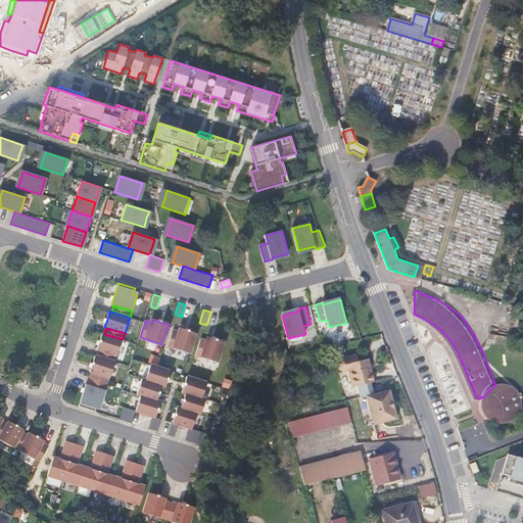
[(174,330),(168,346),(190,353),(196,333),(194,332),(193,333),(183,329),(180,328),(179,332),(174,330)]
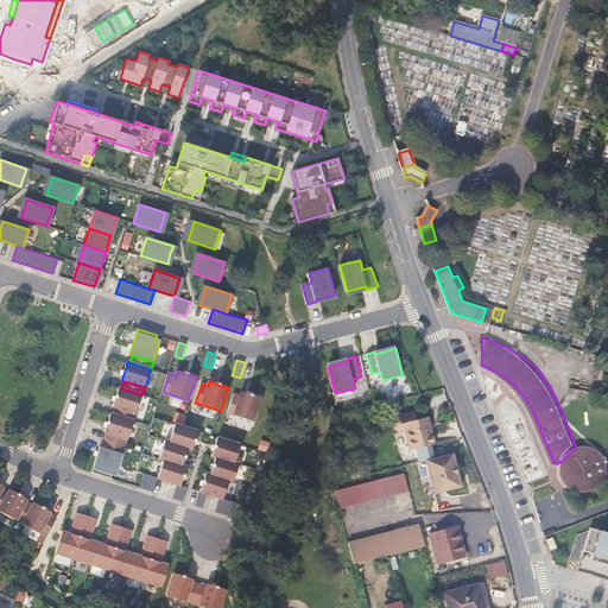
[(115,406),(135,413),(141,394),(121,388),(119,387),(118,391),(119,391),(114,403),(113,406),(115,406)]
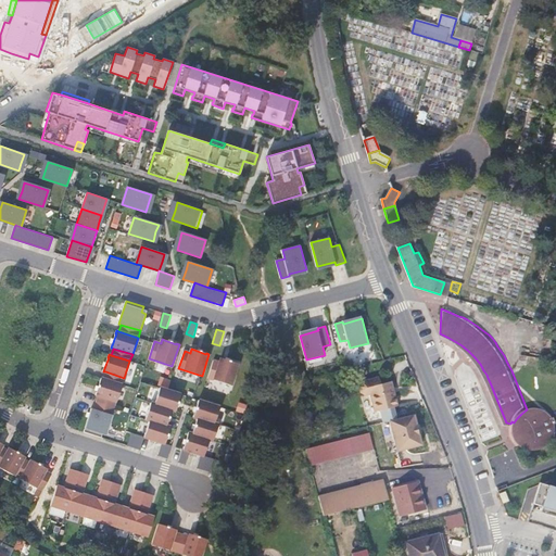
[(214,359),(209,378),(231,386),(239,364),(236,363),(224,359),(224,358),(222,358),(220,362),(214,359)]
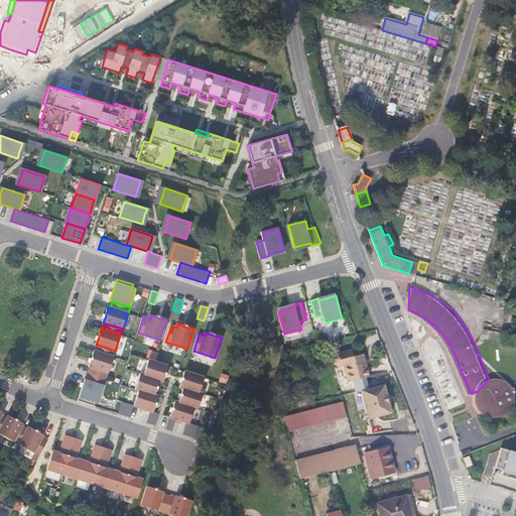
[(115,351),(98,345),(96,352),(113,357),(115,351)]
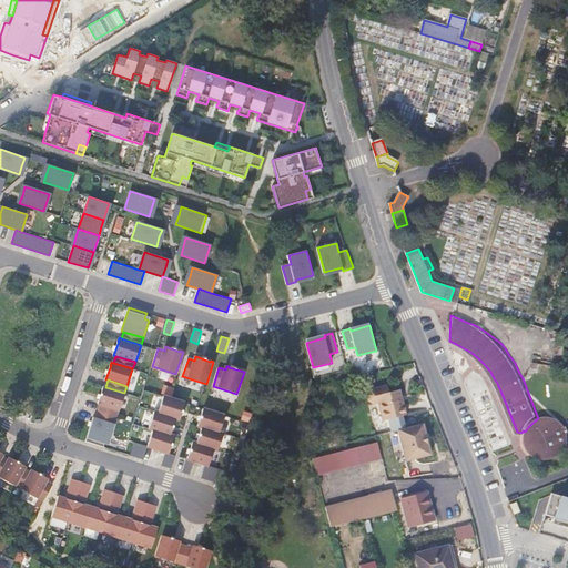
[(407,414),(399,388),(389,392),(387,385),(369,389),(367,395),(368,401),(374,404),(378,402),(384,421),(407,414)]
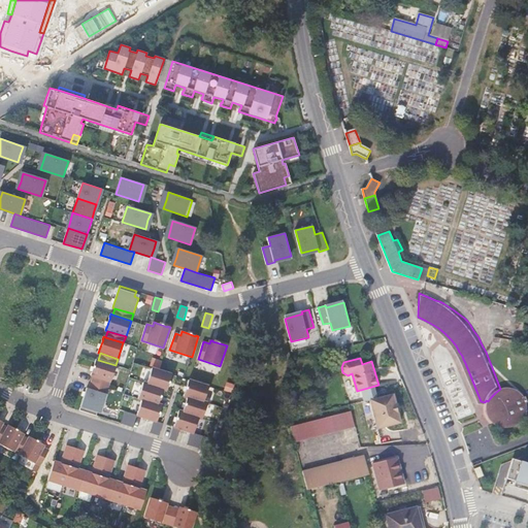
[(94,375),(110,382),(116,365),(98,360),(96,359),(95,362),(96,362),(92,372),(91,374),(94,375)]
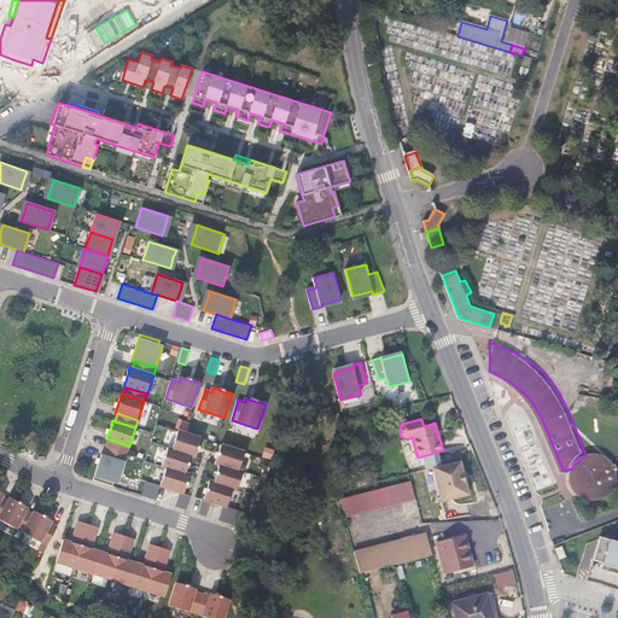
[(200,442),(202,438),(178,431),(173,449),(191,456),(196,458),(197,454),(196,454),(200,442)]
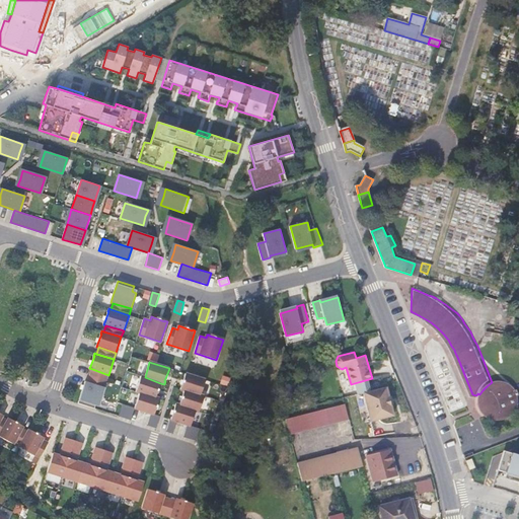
[(104,388),(108,375),(92,369),(87,382),(104,388)]
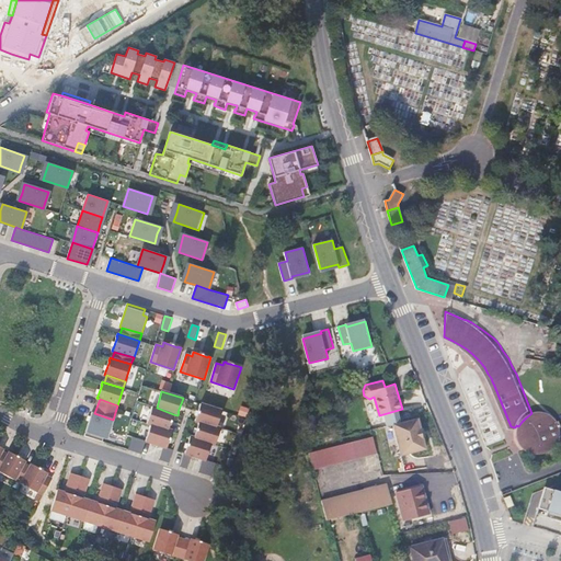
[(222,411),(201,404),(199,407),(201,407),(196,419),(196,418),(195,421),(199,422),(217,427),(222,411)]
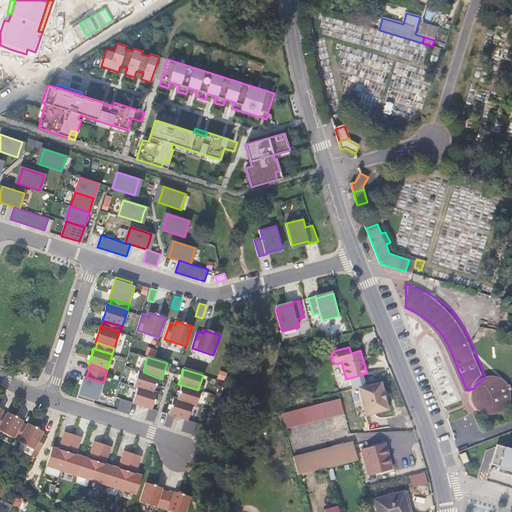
[(158,380),(158,378),(143,372),(139,371),(134,386),(138,387),(154,392),(154,390),(157,380),(158,380)]
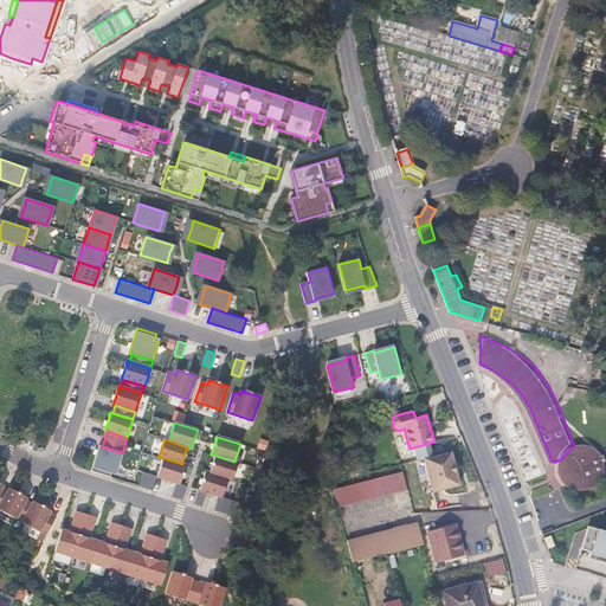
[(102,446),(100,445),(91,471),(110,477),(113,470),(117,471),(123,453),(122,453),(102,446)]
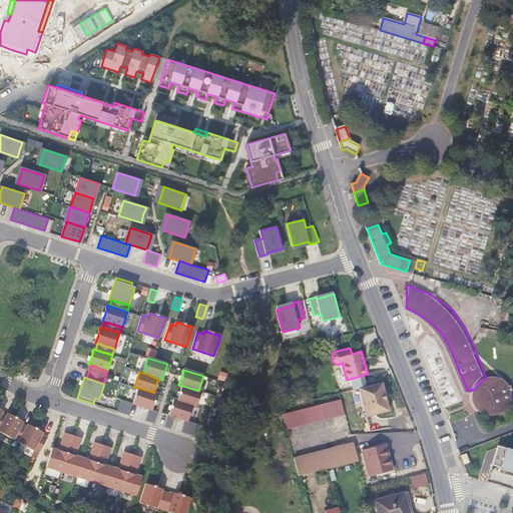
[(477,386),(474,390),(473,393),(476,396),(478,399),(480,402),(480,406),(480,409),(479,413),(483,415),(487,416),(491,417),(495,417),(499,416),(503,414),(506,411),(509,407),(511,404),(511,399),(511,395),(511,391),(509,387),(506,384),(503,381),(499,379),(495,378),(491,378),(486,378),(481,382),(477,386)]
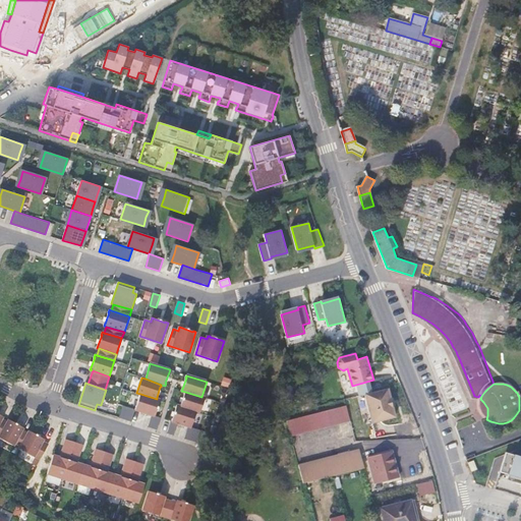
[(396,416),(388,388),(358,396),(365,423),(396,416)]
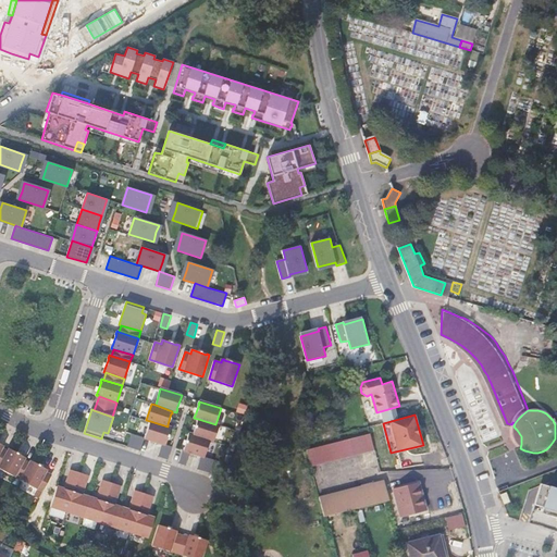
[(194,432),(193,434),(210,441),(213,442),(219,425),(215,424),(198,419),(197,421),(198,421),(194,433),(194,432)]
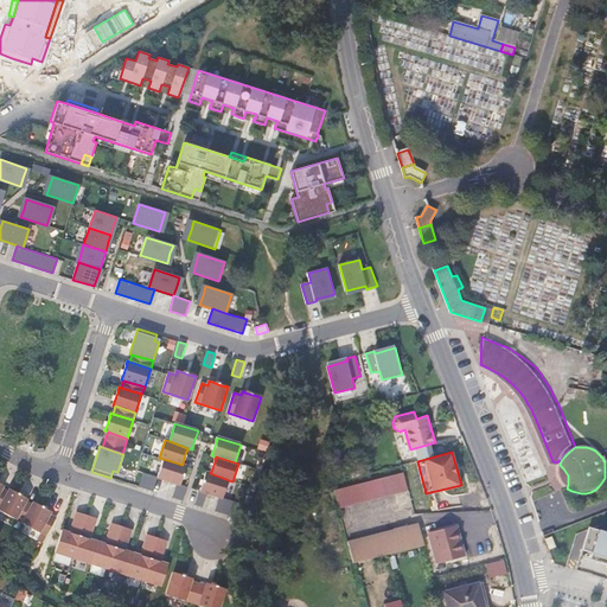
[(177,484),(180,485),(181,481),(185,470),(186,470),(186,466),(183,465),(164,459),(158,477),(177,484)]
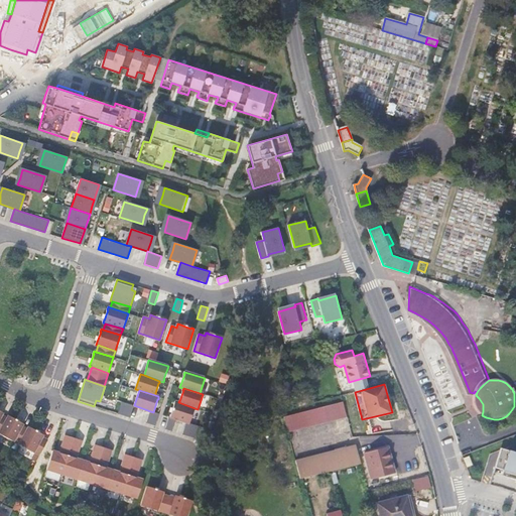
[(170,414),(170,417),(176,419),(186,422),(189,423),(195,408),(178,402),(175,401),(174,404),(171,414),(170,414)]
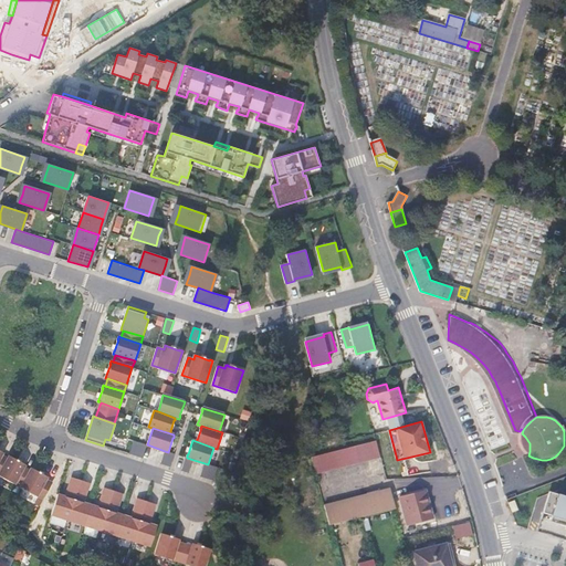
[(349,465),(380,457),(377,440),(345,449),(349,465)]
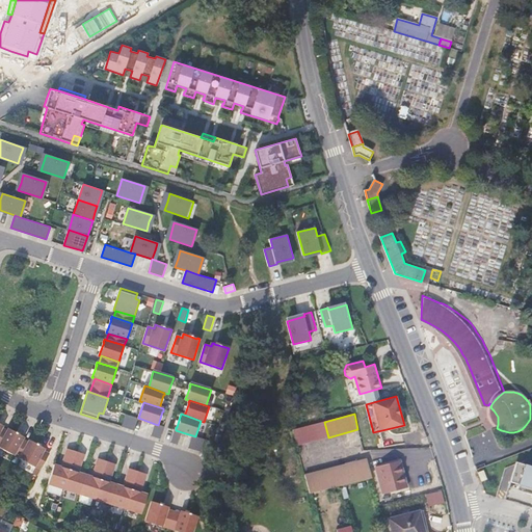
[(138,418),(126,415),(122,427),(134,430),(138,418)]
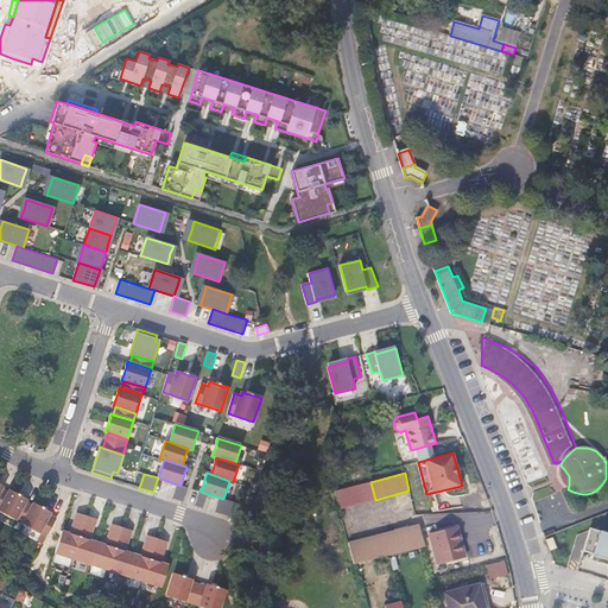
[(349,507),(375,500),(371,482),(343,489),(349,507)]
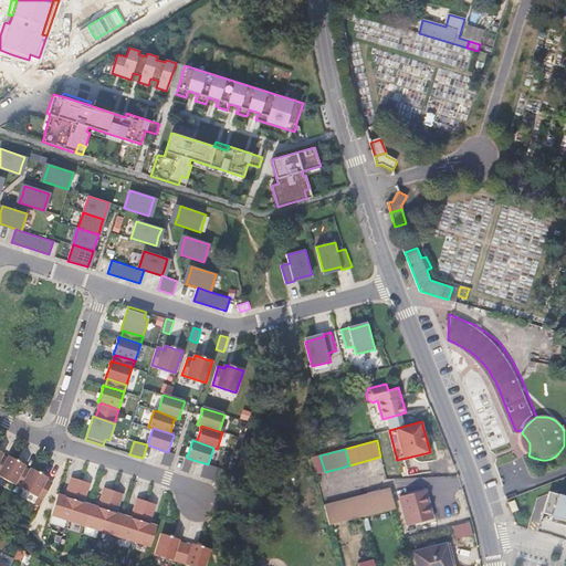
[(170,467),(175,453),(168,452),(165,451),(161,464),(170,467)]
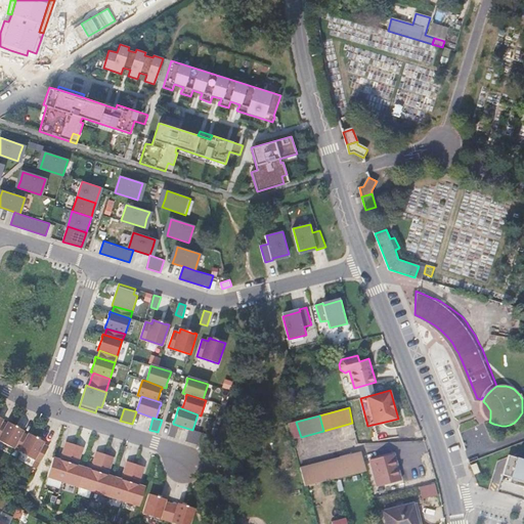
[(0,437),(0,440),(13,448),(23,432),(24,430),(20,429),(11,424),(9,422),(8,424),(0,437)]
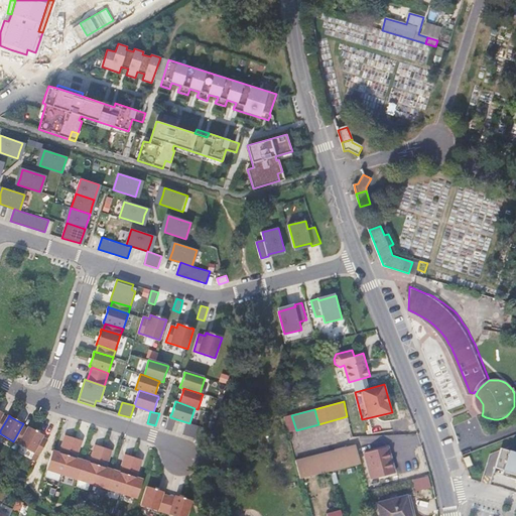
[(291,431),(296,430),(291,415),(287,416),(291,431)]
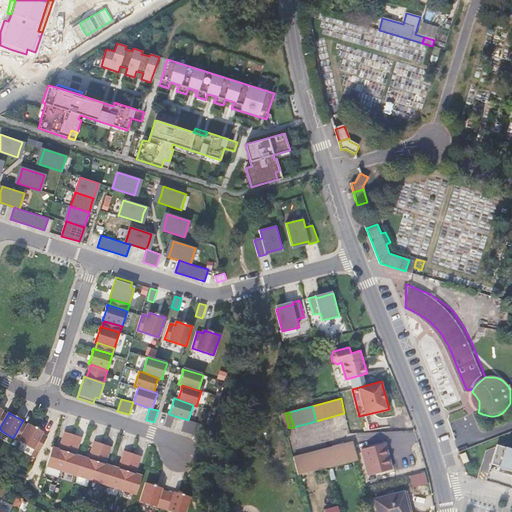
[(171,428),(175,416),(169,414),(168,414),(164,425),(171,428)]
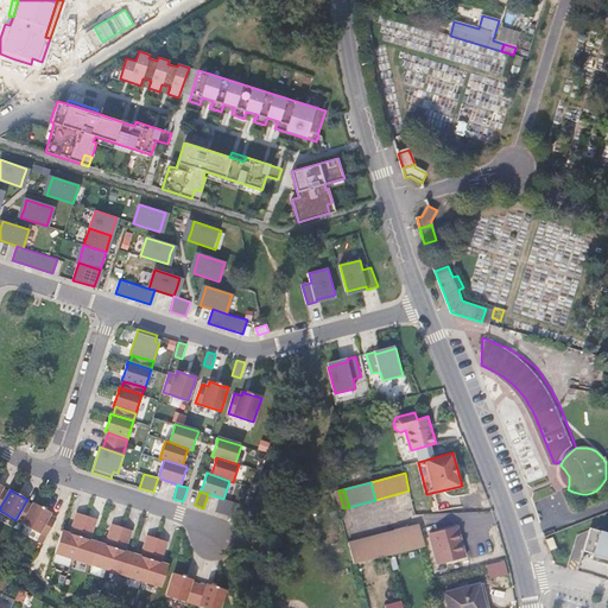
[(229,517),(234,502),(223,499),(220,498),(215,512),(229,517)]
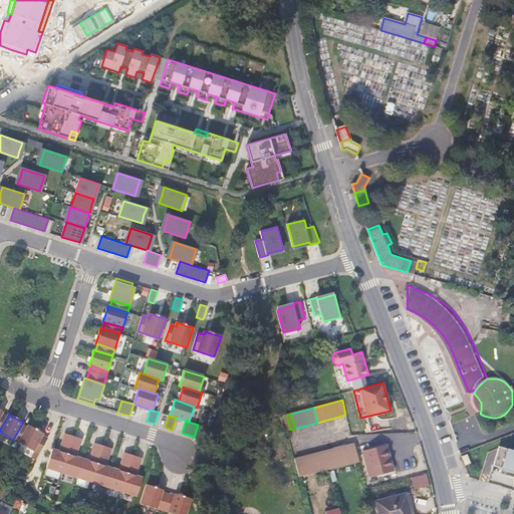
[(13,440),(19,443),(28,427),(22,424),(13,440)]
